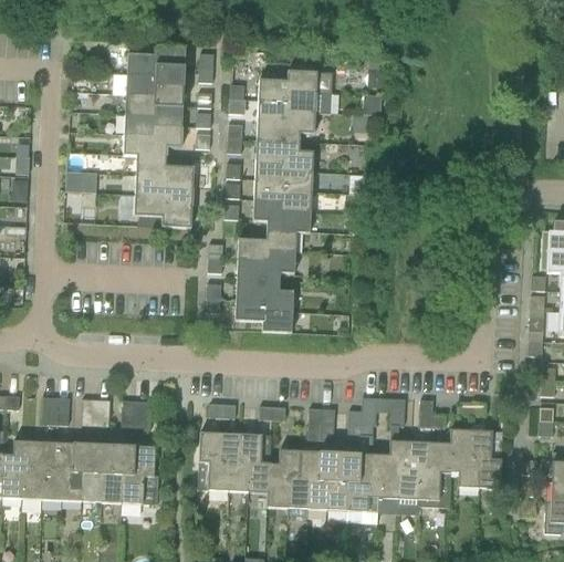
[(128,53),(127,74),(156,75),(156,65),(185,66),(186,45),(156,44),(156,54),(128,53)]
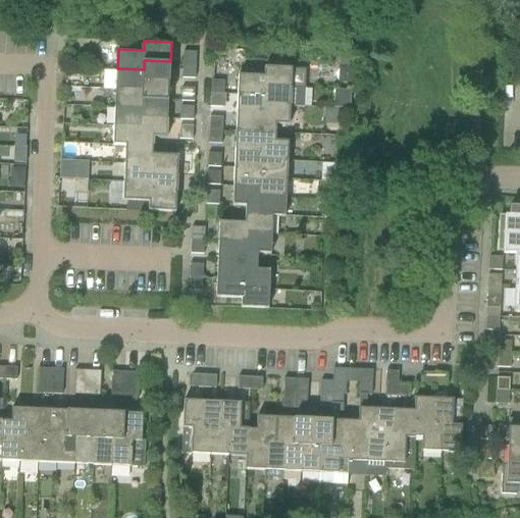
[(184,62),(197,62),(197,49),(185,49),(184,62)]
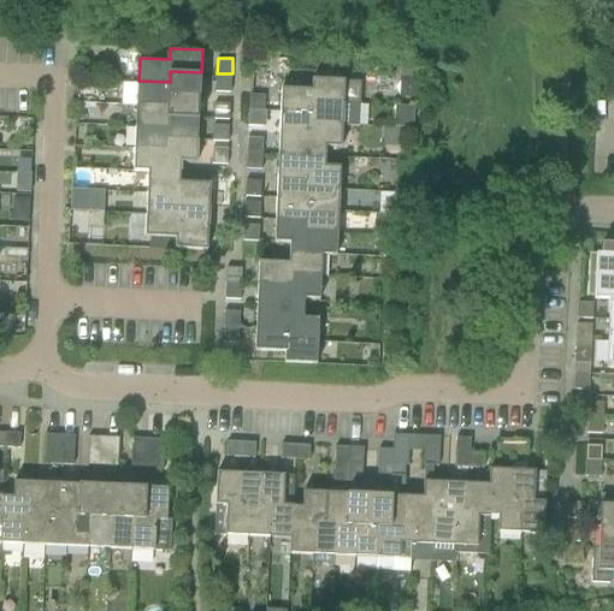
[(425,89),(424,60),(407,60),(407,89),(425,89)]
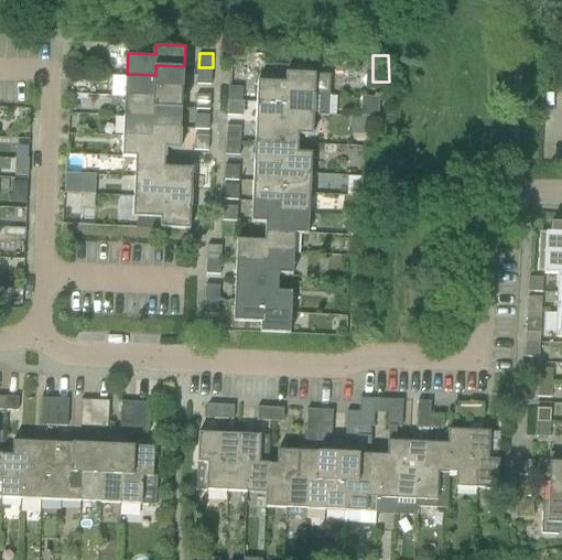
[(155,75),(127,74),(126,94),(154,95),(154,85),(183,86),(184,66),(155,65),(155,75)]
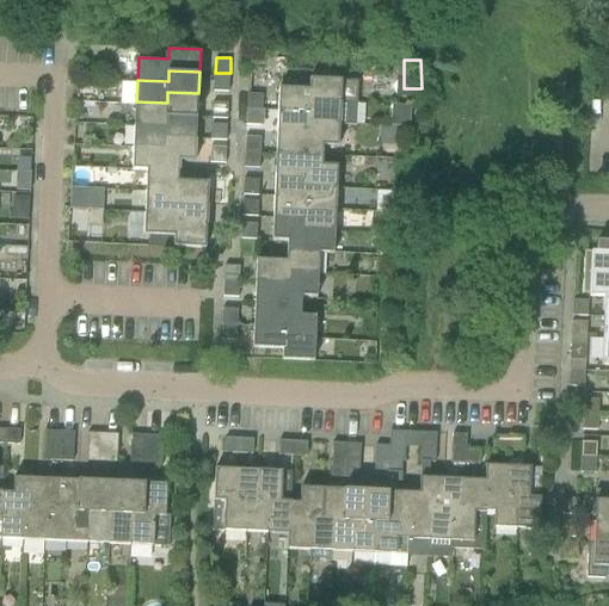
[(231,73),(215,73),(214,88),(229,88),(231,73)]
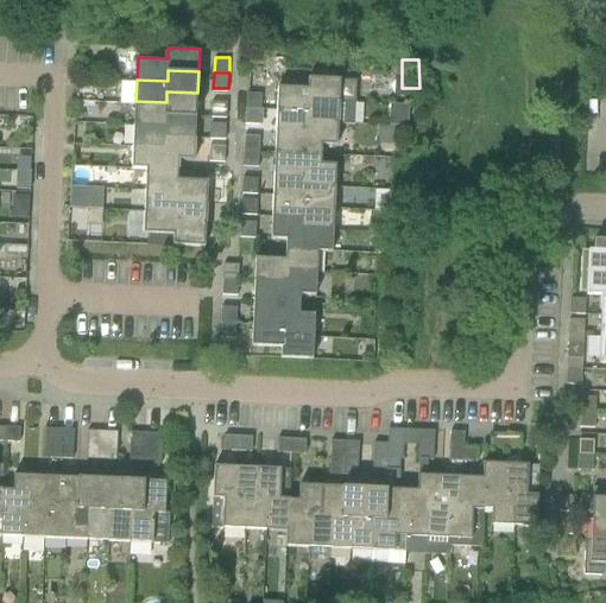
[(278,84),(278,107),(309,108),(309,97),(352,100),(357,100),(358,77),(309,75),(309,86),(278,84)]
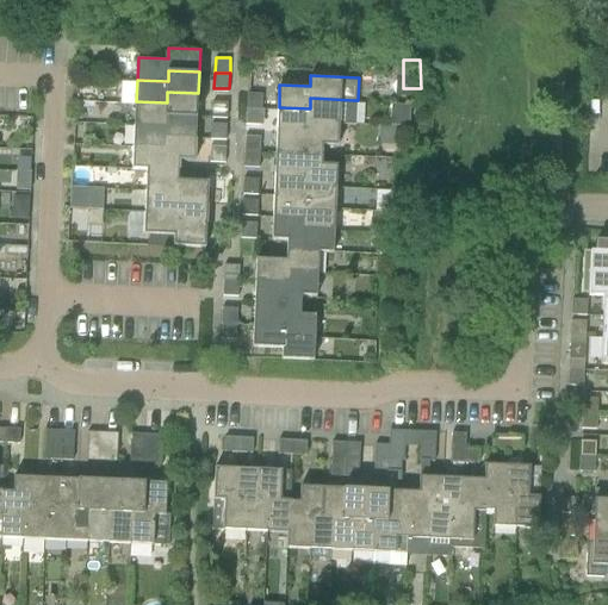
[(248,91),(248,106),(262,107),(264,92),(248,91)]
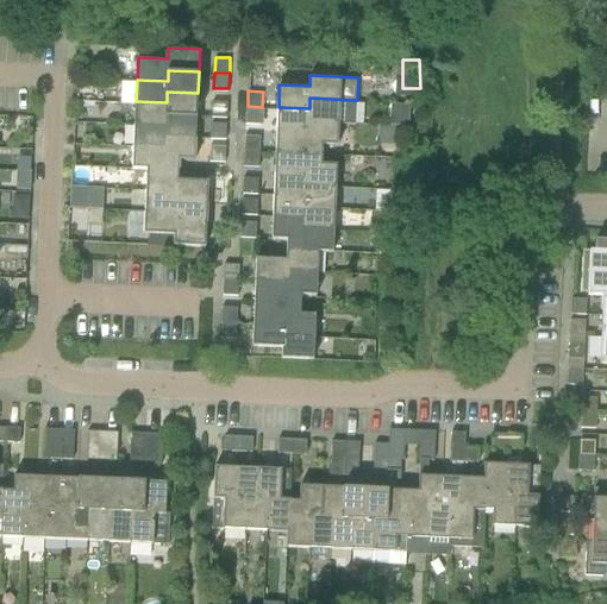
[(167,102),(136,101),(135,123),(166,124),(166,113),(196,114),(198,93),(167,92),(167,102)]
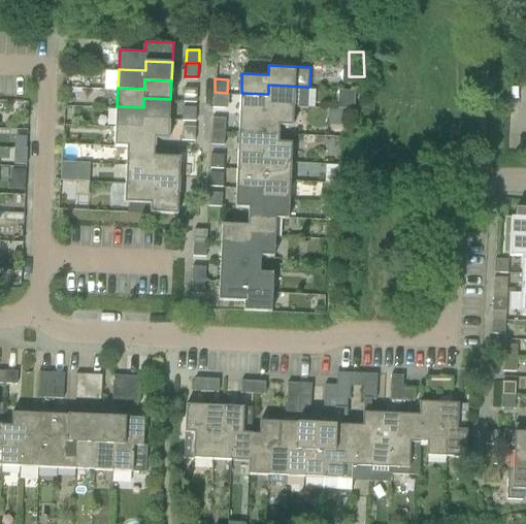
[(268,94),(241,93),(240,111),(267,112),(267,103),(294,105),(308,105),(308,104),(304,104),(305,87),(268,85),(268,94)]
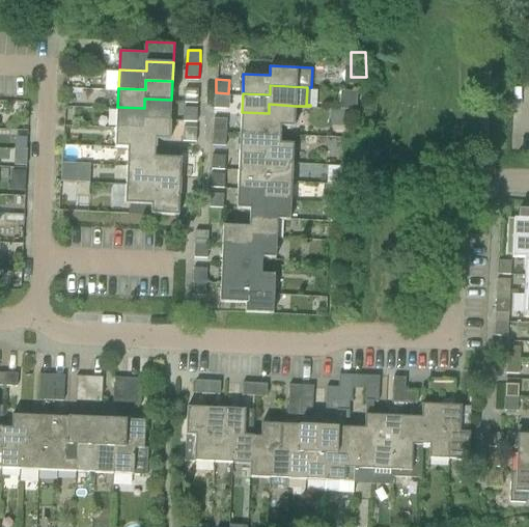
[(198,101),(199,87),(186,86),(185,101),(198,101)]
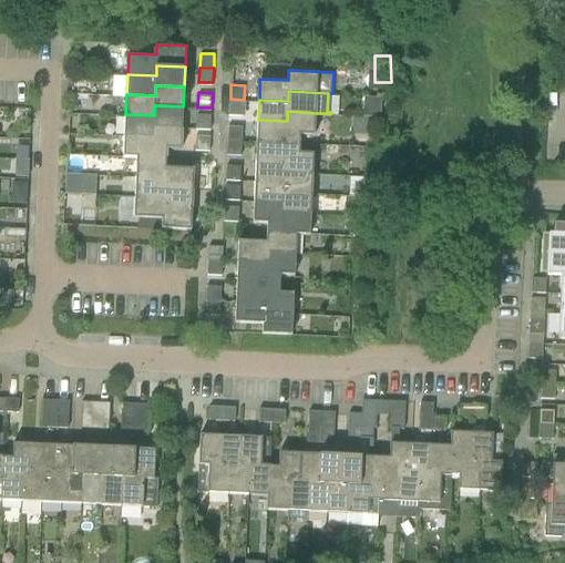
[(381,96),(363,95),(362,114),(375,115),(380,115),(381,96)]
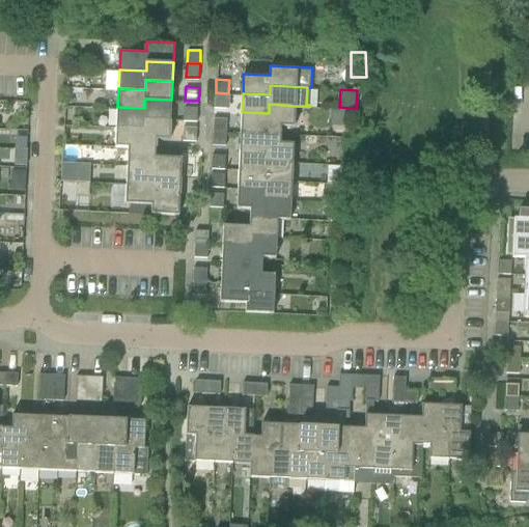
[(228,93),(216,92),(215,106),(228,107),(228,93)]
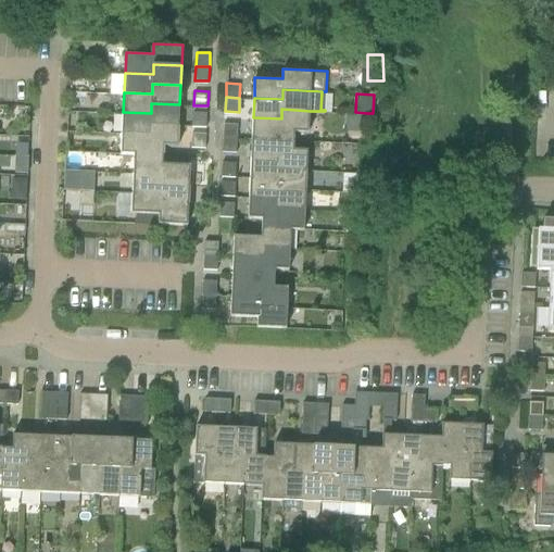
[(123,112),(122,132),(150,133),(151,123),(178,124),(179,104),(151,103),(151,113),(123,112)]
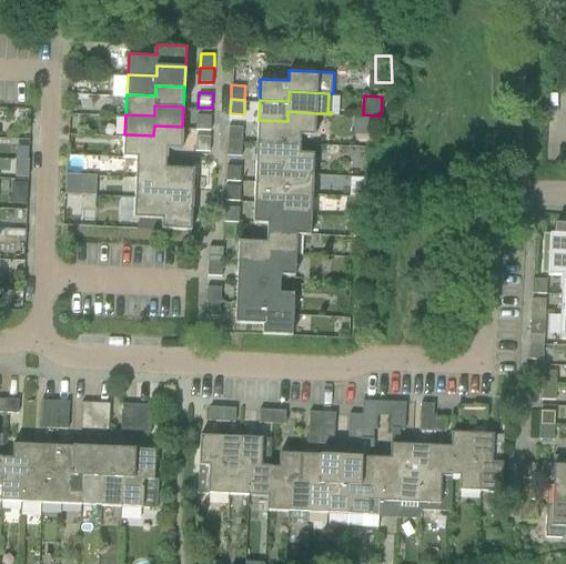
[(259,120),(258,140),(301,142),(301,132),(315,132),(316,113),(287,111),(287,121),(259,120)]
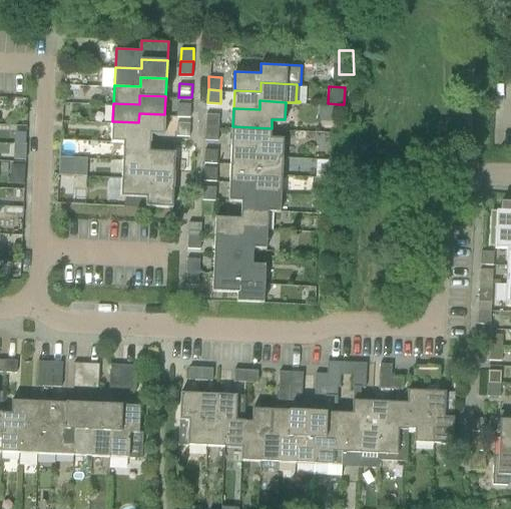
[(178,115),(190,115),(191,102),(178,101),(178,115)]
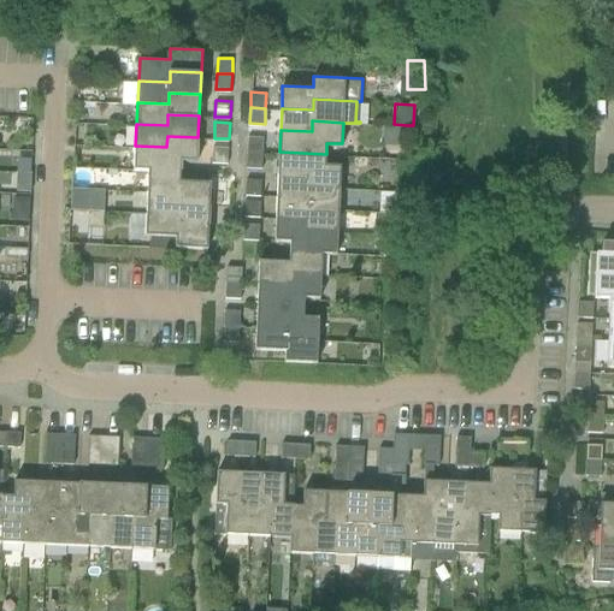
[(248,150),(264,150),(264,135),(249,135),(248,150)]
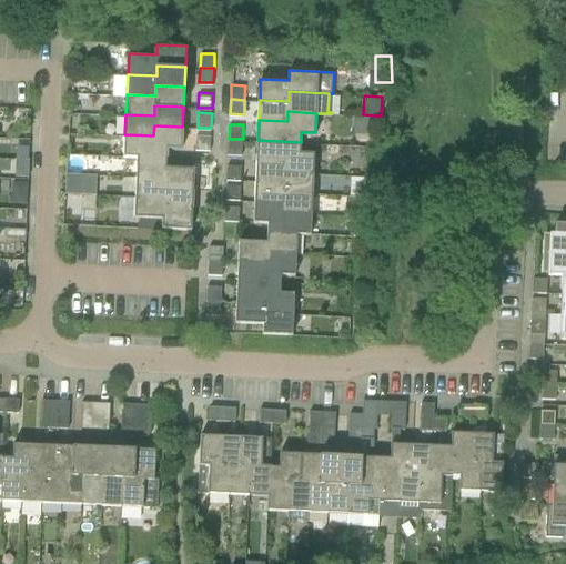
[(124,134),(123,154),(168,157),(168,148),(182,148),(182,127),(154,126),(153,136),(124,134)]
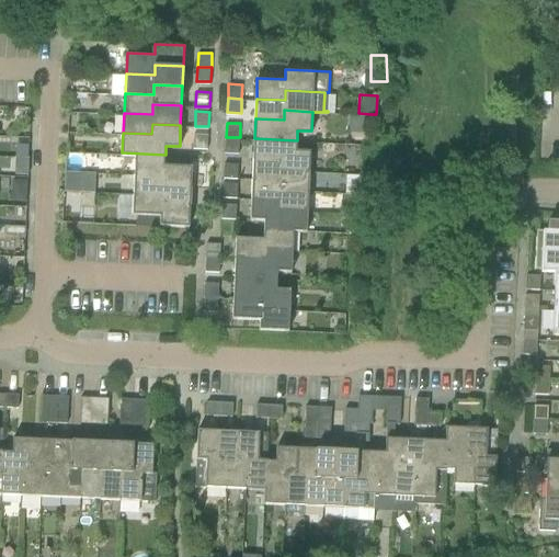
[(194,147),(207,147),(208,133),(194,132),(194,147)]
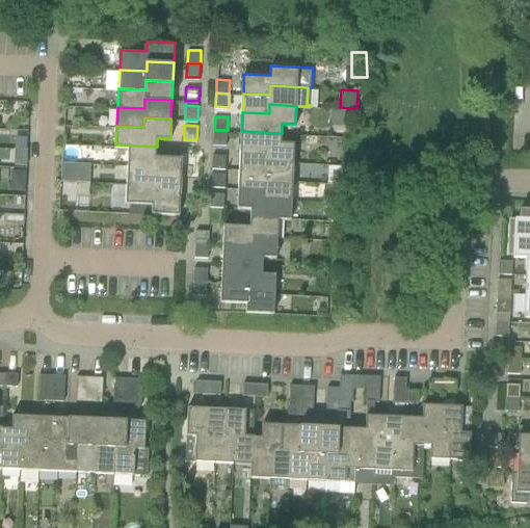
[(228,130),(214,130),(213,143),(227,143),(228,130)]
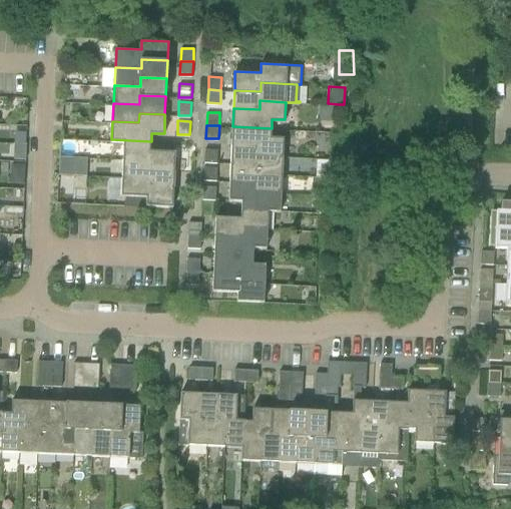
[(232,126),(231,144),(258,145),(258,154),(284,155),(284,136),(272,135),(272,128),(232,126)]
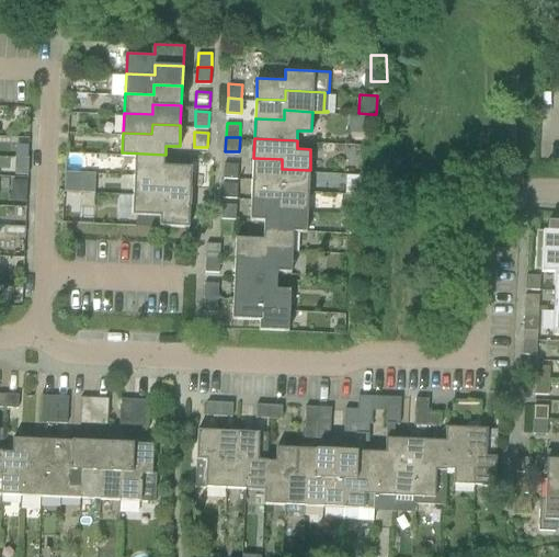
[(166,155),(122,152),(122,154),(135,154),(135,172),(163,174),(163,184),(191,185),(192,165),(164,163),(166,155)]
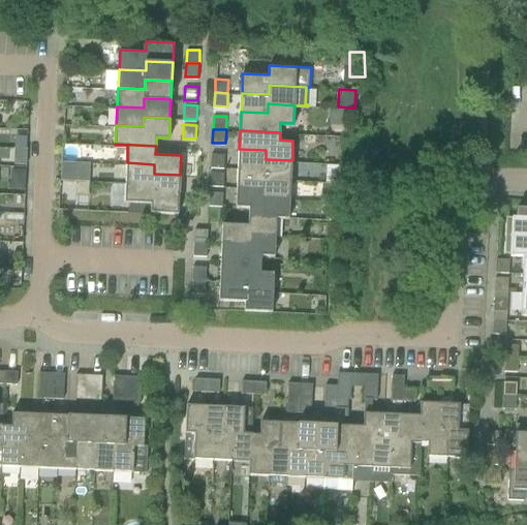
[(266,150),(239,149),(238,167),(265,168),(265,178),(291,179),(292,160),(266,159),(266,150)]
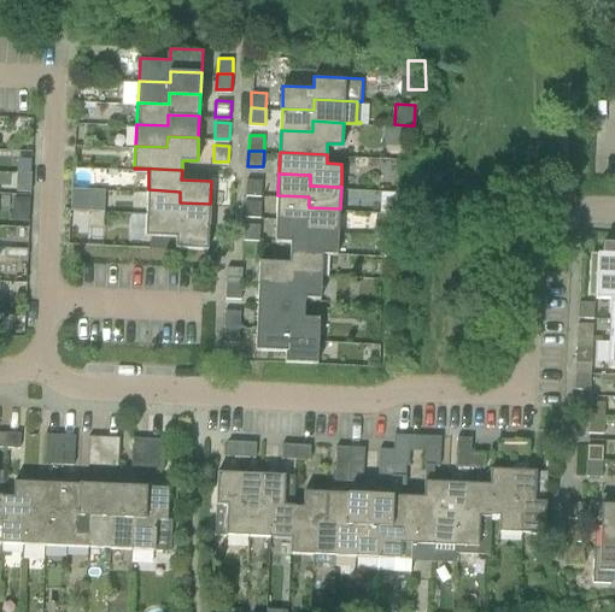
[(263,178),(247,177),(246,194),(262,194),(263,178)]
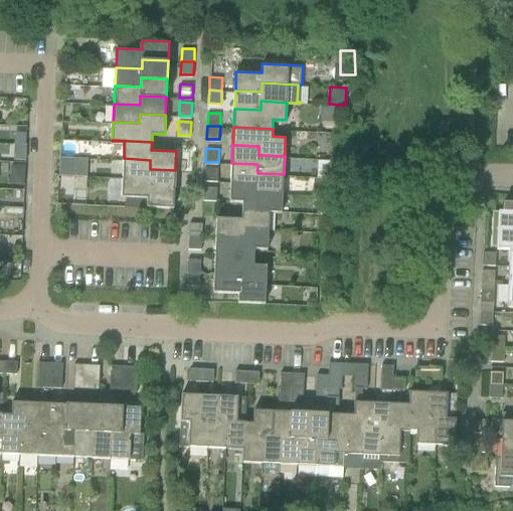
[(60,156),(59,169),(74,170),(75,156),(60,156)]
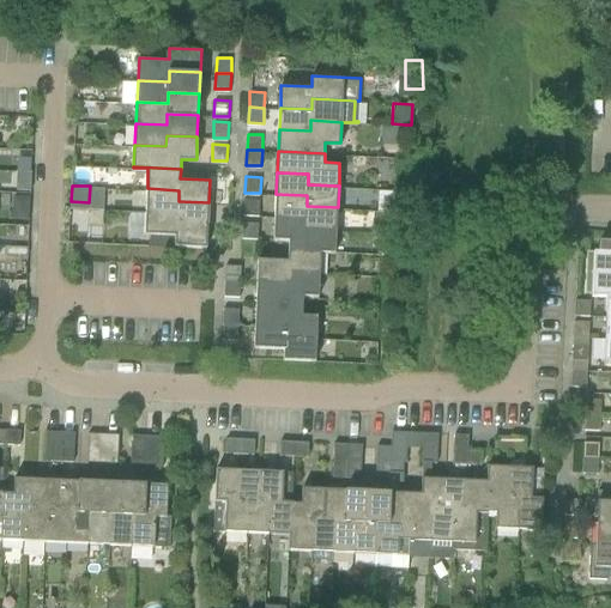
[(90,186),(89,202),(104,202),(106,187),(90,186)]
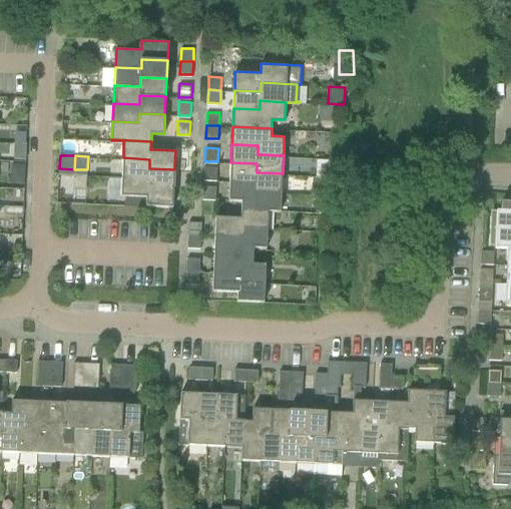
[(123,157),(122,175),(148,177),(148,186),(174,187),(174,169),(149,168),(149,159),(123,157)]
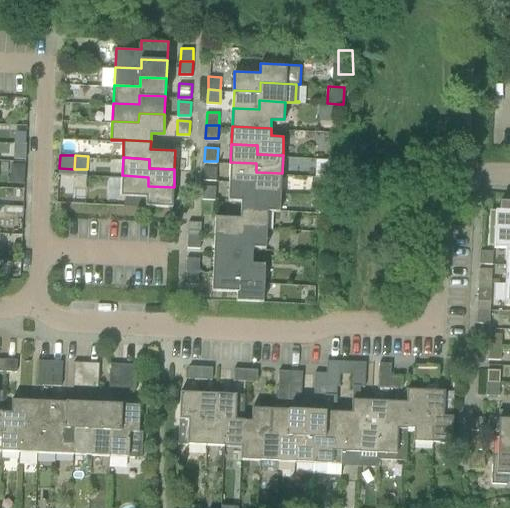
[(256,163),(230,162),(229,180),(255,181),(255,190),(281,191),(282,173),(256,172),(256,163)]
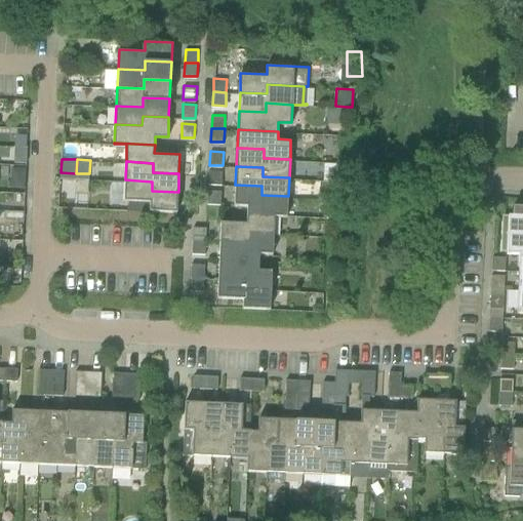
[(223,170),(209,169),(209,183),(222,184),(223,170)]
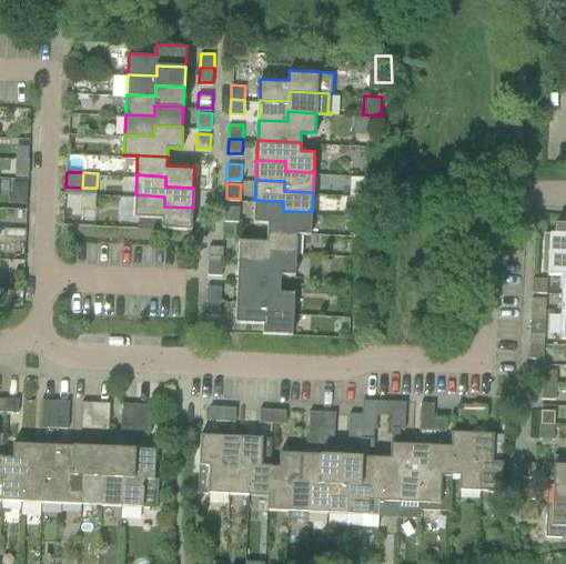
[(95,208),(97,193),(82,192),(82,207),(95,208)]
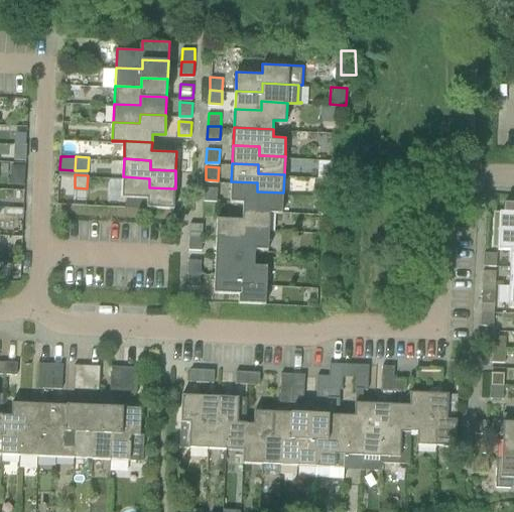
[(149,178),(123,176),(122,196),(147,197),(147,206),(174,208),(175,188),(149,187),(149,178)]
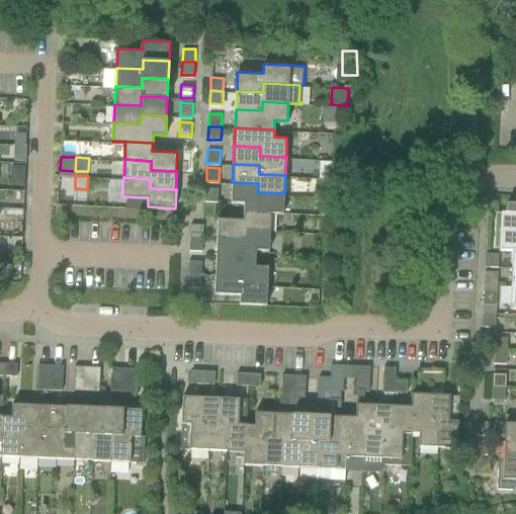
[(316,177),(315,195),(334,195),(335,178),(316,177)]
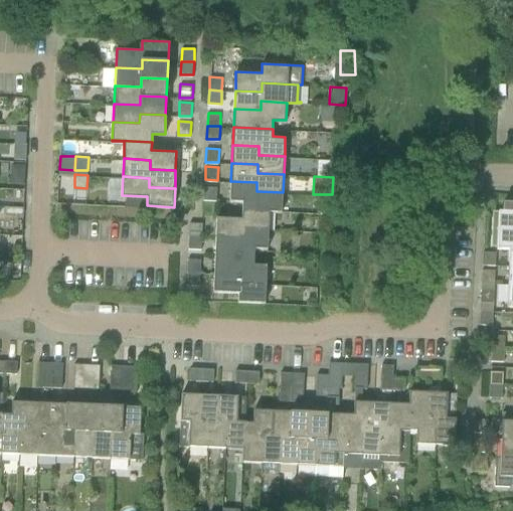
[(257,182),(230,181),(230,200),(242,200),(242,209),(270,211),(282,211),(283,192),(257,191),(257,182)]
